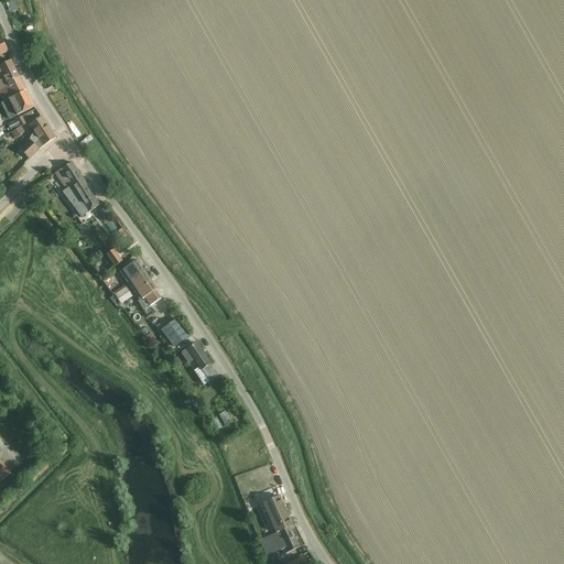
[(7,83),(19,77),(11,61),(1,66),(0,65),(0,89),(9,86),(7,83)]
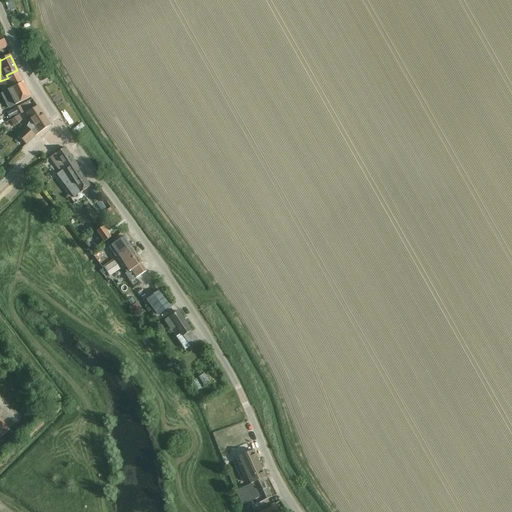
[(8,90),(9,91),(14,89),(15,86),(23,82),(17,70),(6,75),(8,78),(0,81),(0,88),(3,93),(8,90)]
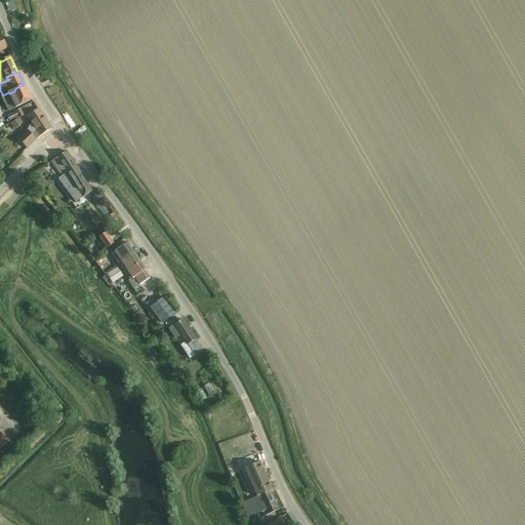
[(15,108),(23,105),(31,99),(24,84),(15,88),(14,91),(9,93),(15,108)]
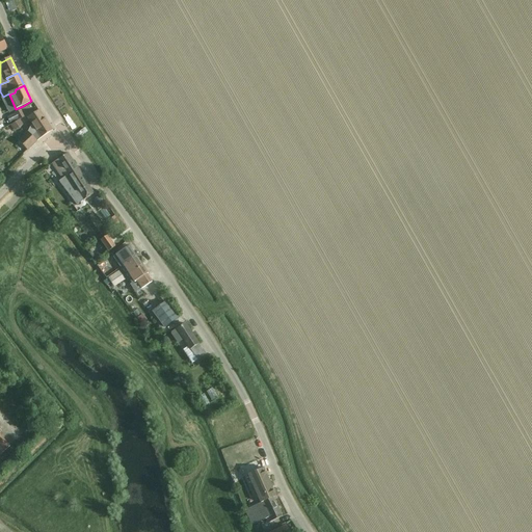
[(7,118),(9,124),(18,120),(19,111),(21,110),(21,109),(16,112),(16,113),(7,118)]
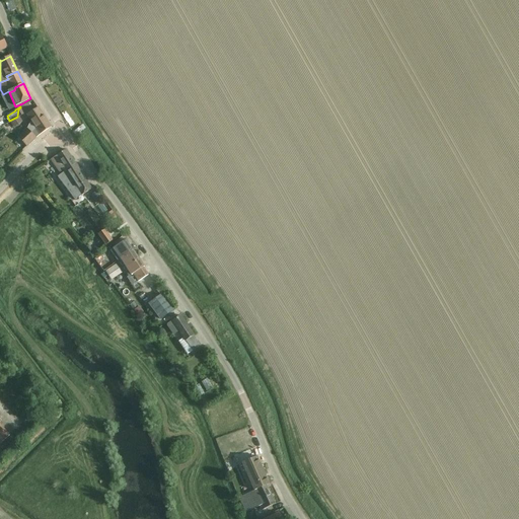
[(24,114),(20,107),(18,108),(17,117),(9,121),(10,122),(24,114)]
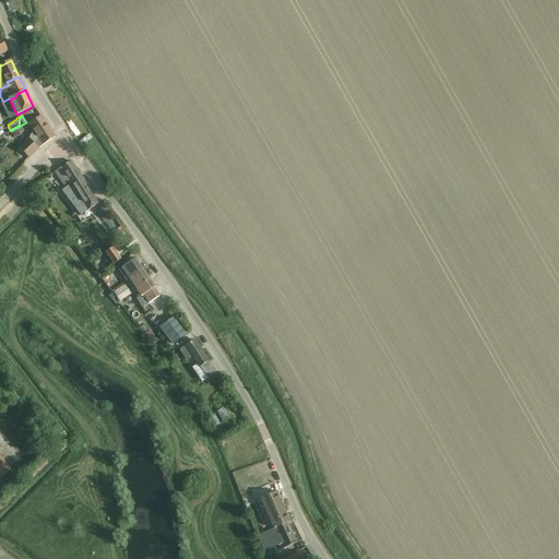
[(55,137),(40,117),(30,125),(44,144),(55,137)]
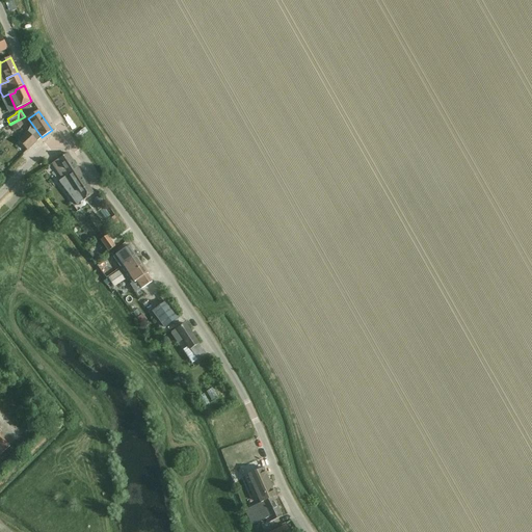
[(23,125),(20,120),(10,126),(15,131),(23,125)]
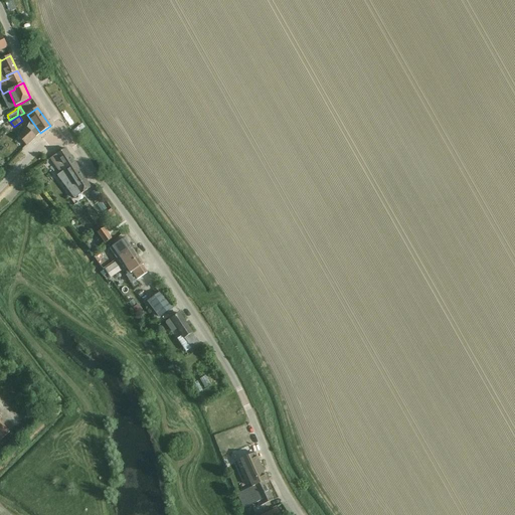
[(18,137),(19,138),(26,146),(35,137),(27,129),(18,137)]
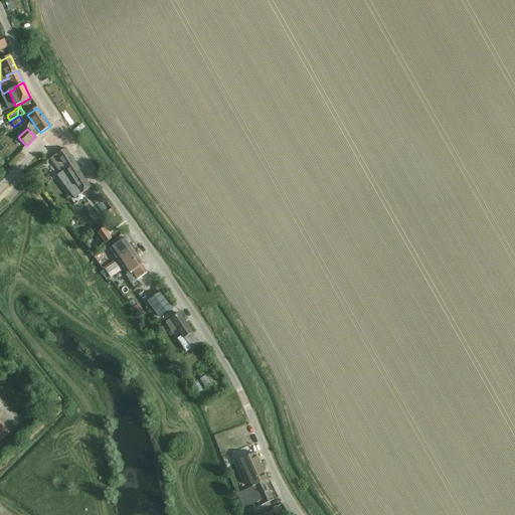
[(50,159),(56,167),(59,173),(56,176),(60,180),(77,169),(65,149),(50,159)]
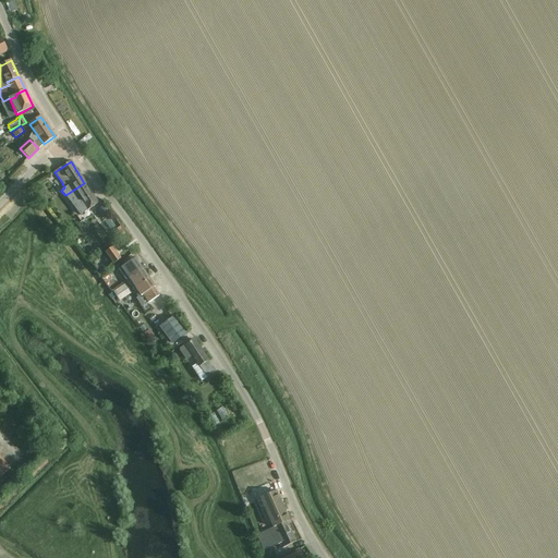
[(84,183),(65,195),(81,216),(88,209),(98,204),(84,183)]
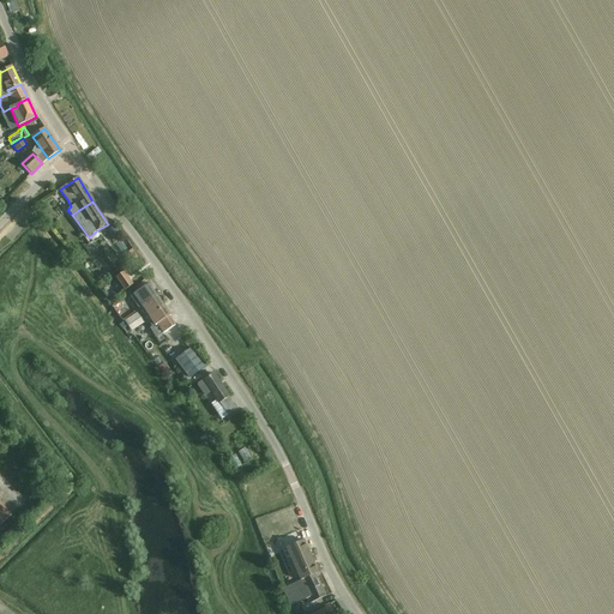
[(115,227),(108,233),(113,240),(120,235),(115,227)]
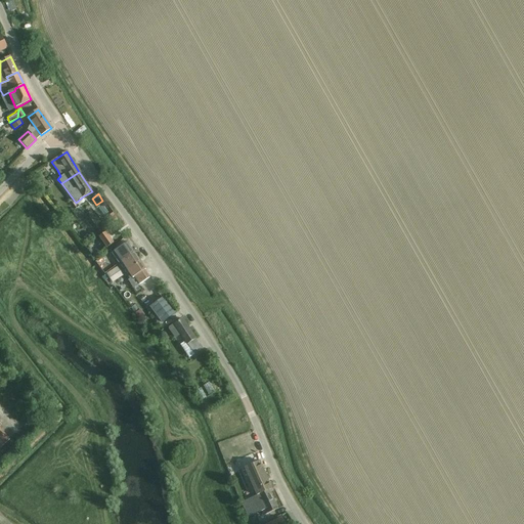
[(115,223),(119,221),(114,214),(110,216),(115,223)]
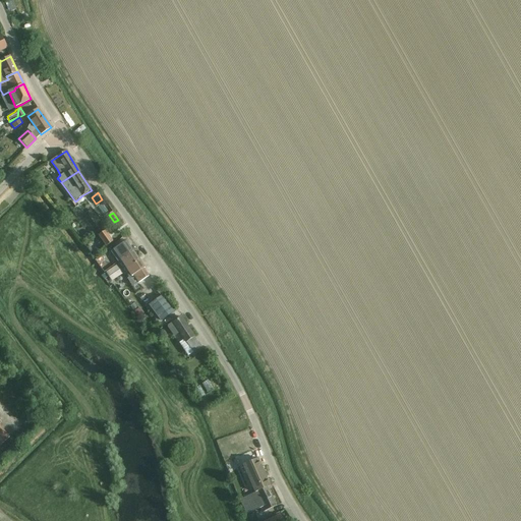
[(110,229),(117,240),(123,237),(115,226),(110,229)]
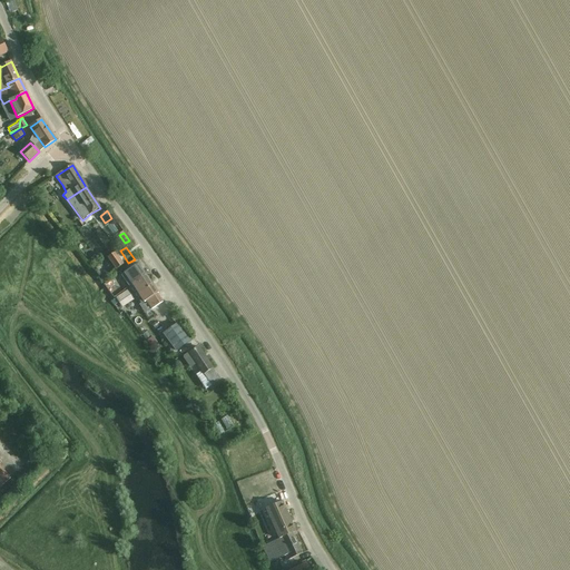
[(116,269),(124,265),(115,253),(108,257),(116,269)]
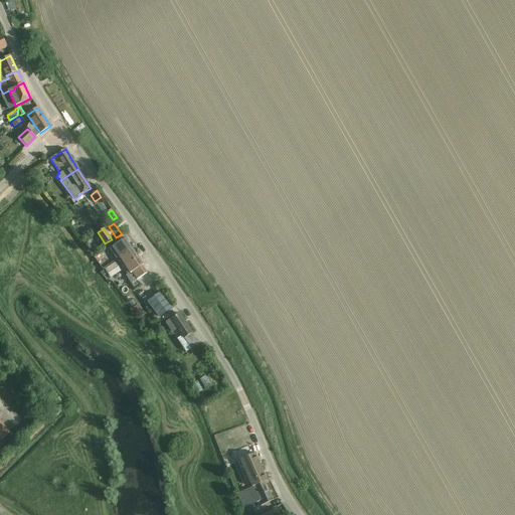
[(117,243),(110,248),(117,259),(132,247),(125,237),(117,243)]
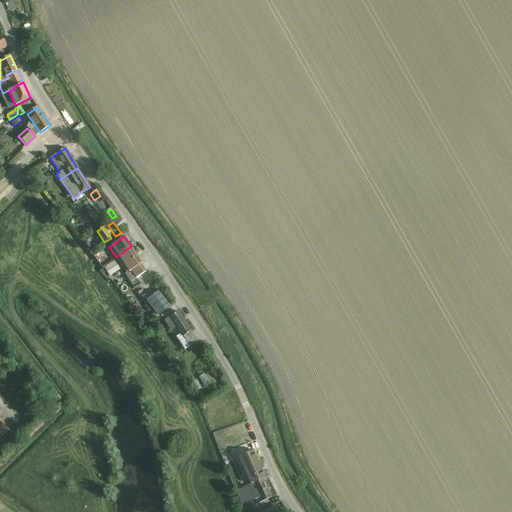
[(131,246),(116,257),(125,270),(127,269),(129,272),(131,270),(136,278),(146,271),(141,264),(142,263),(131,246)]
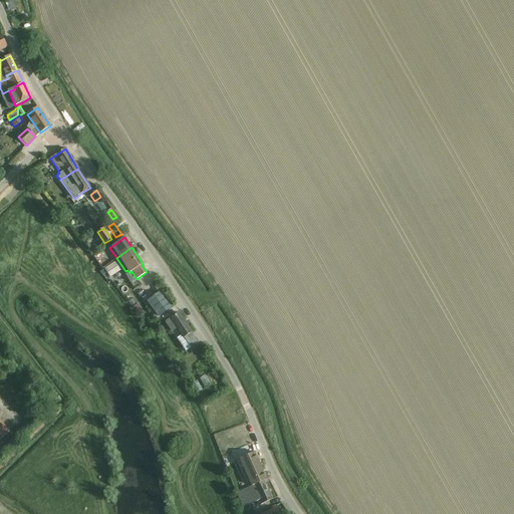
[(114,263),(104,270),(108,277),(118,269),(114,263)]
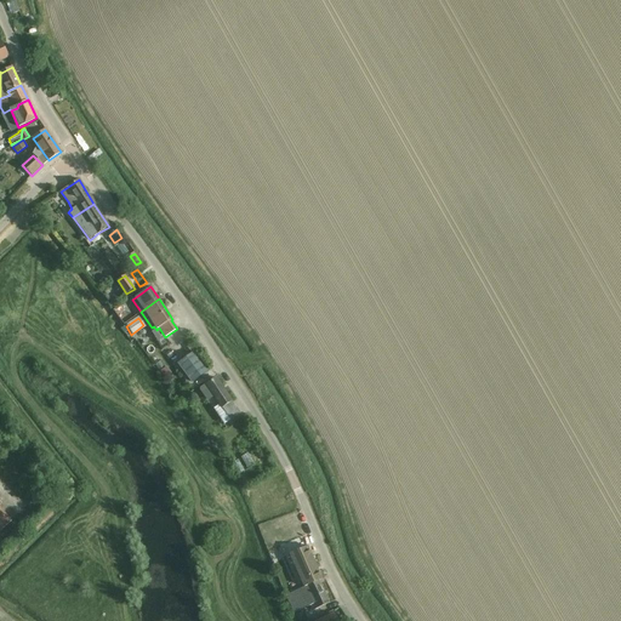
[(194,352),(178,364),(193,383),(209,370),(194,352)]
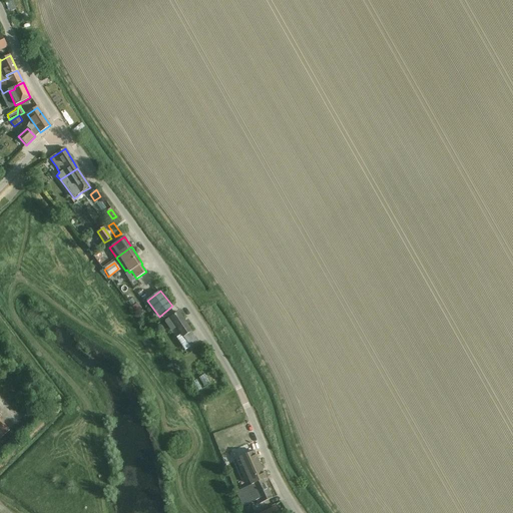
[(171,332),(176,328),(190,348),(198,343),(178,313),(165,322),(171,332)]
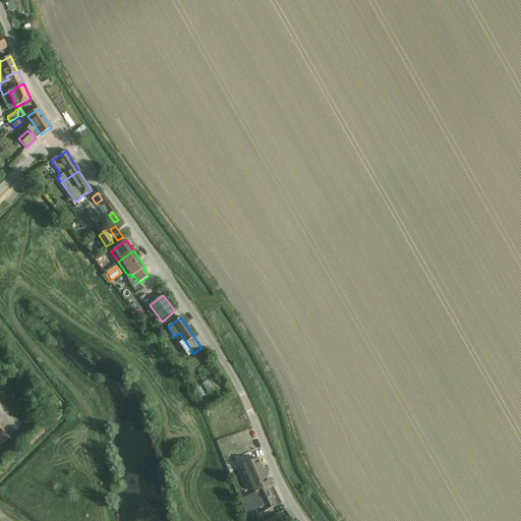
[(0,446),(10,438),(0,425),(0,423),(1,423),(0,421),(0,446)]
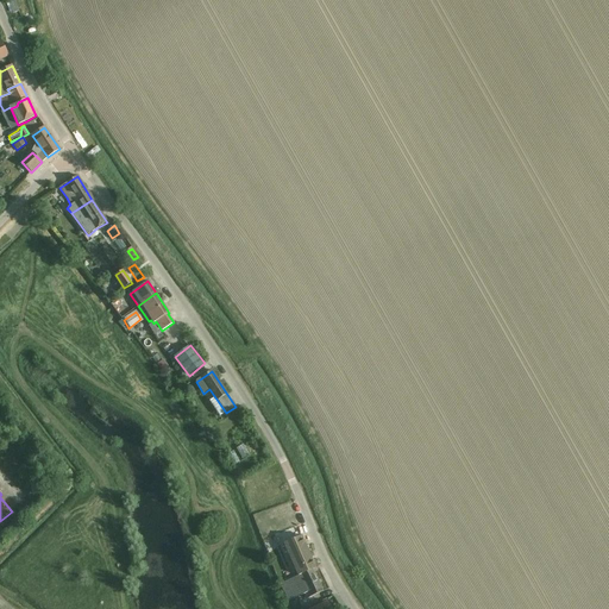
[(255,515),(263,539),(269,538),(264,526),(267,525),(262,513),(255,515)]
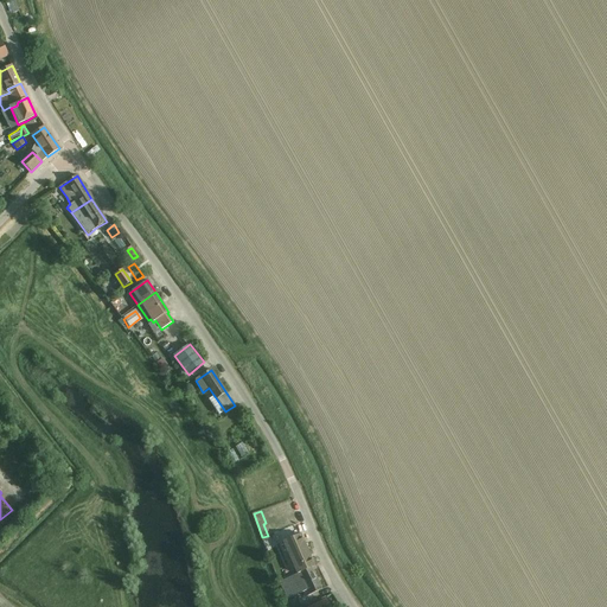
[(298,574),(311,568),(314,566),(300,535),(289,540),(283,542),(298,574)]
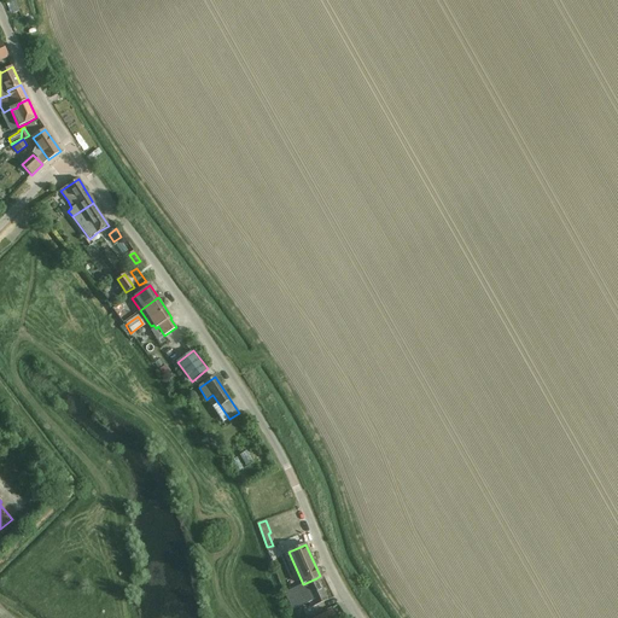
[(312,608),(316,606),(327,600),(316,578),(303,584),(284,593),(293,611),(308,602),(312,608)]
